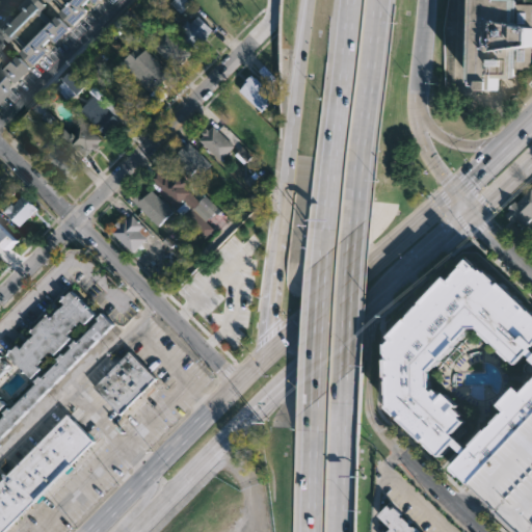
[(44,7),(54,18),(58,14),(72,26),(57,41),(55,40),(48,47),(50,48),(35,63),(22,50),(26,46),(16,36),(11,42),(0,30),(0,25),(10,15),(16,19),(25,8),(21,4),(24,0),(45,0),(48,3),(44,7)]
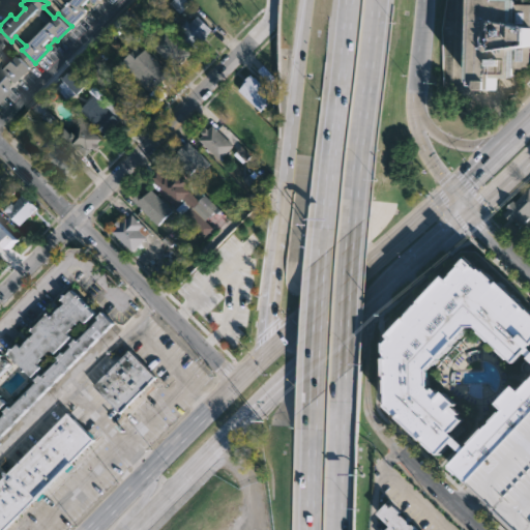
[(98,0),(96,2),(94,0),(88,0),(84,5),(88,8),(72,23),(61,10),(65,6),(61,2),(60,3),(57,0),(53,0),(51,2),(49,0),(98,0)]
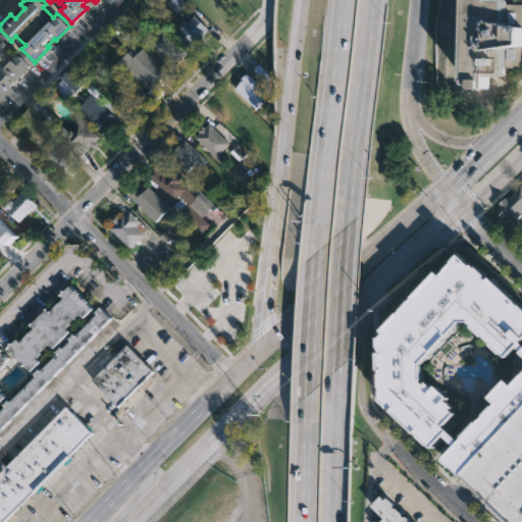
[(509,0),(509,5),(521,5),(521,40),(520,41),(520,69),(508,69),(508,73),(487,73),(487,84),(475,84),(475,81),(466,81),(467,0),(509,0)]
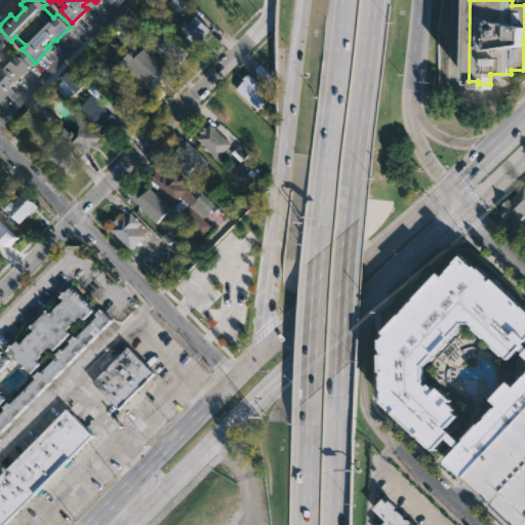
[(196,14),(211,29),(194,47),(178,33),(183,29),(179,26),(186,19),(188,23),(196,14)]
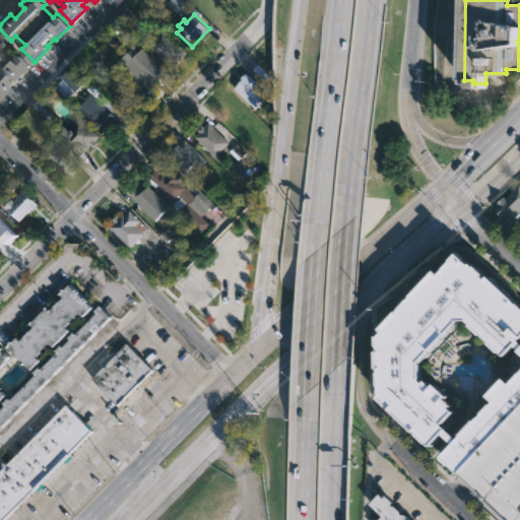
[(154,20),(186,51),(172,66),(147,43),(156,35),(148,27),(154,20)]
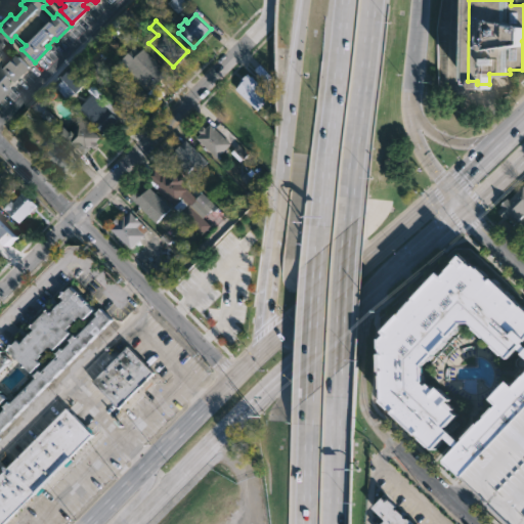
[(5,48),(15,57),(19,53),(32,67),(17,81),(13,77),(12,78),(14,80),(9,86),(11,88),(0,99),(0,34),(10,44),(5,48)]
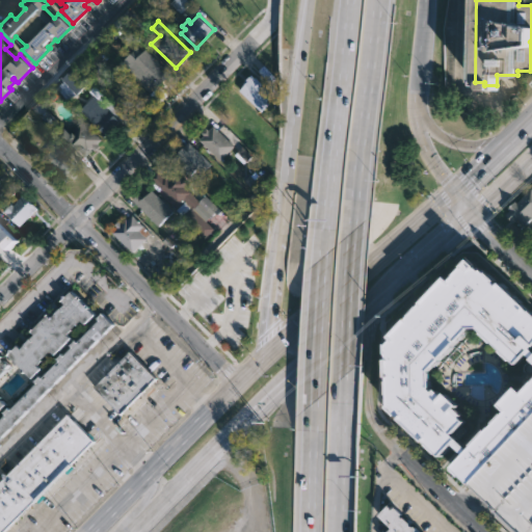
[(153,91),(151,92),(140,82),(120,63),(136,47),(142,52),(144,49),(166,70),(163,73),(166,76),(162,81),(153,91)]
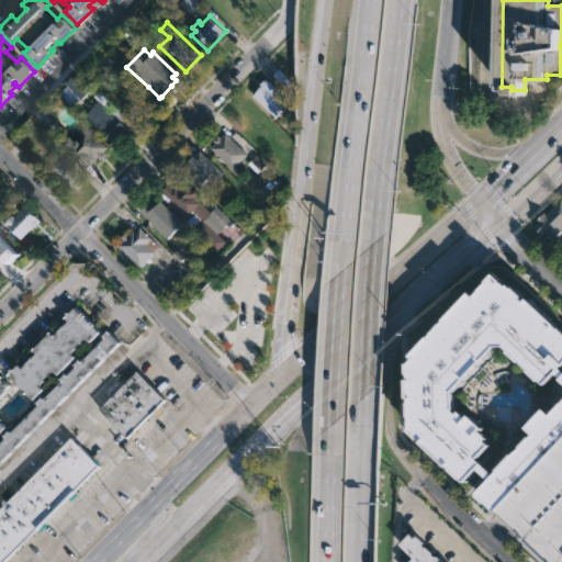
[(96,86),(75,107),(60,93),(67,86),(66,85),(80,70),(96,86)]
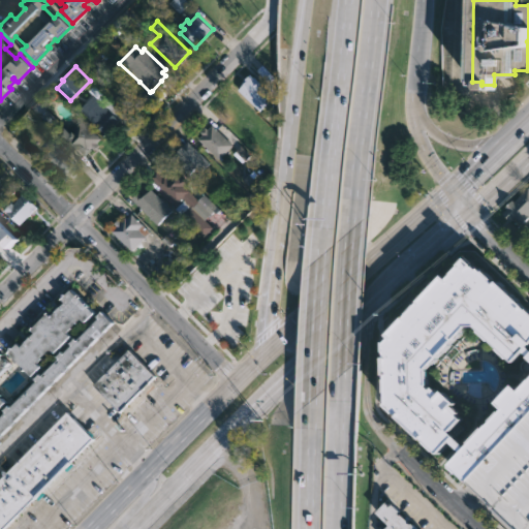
[(250,73),(253,78),(254,76),(262,84),(261,86),(271,94),(266,100),(272,105),(263,115),(238,90),(243,84),(242,83),(250,73)]
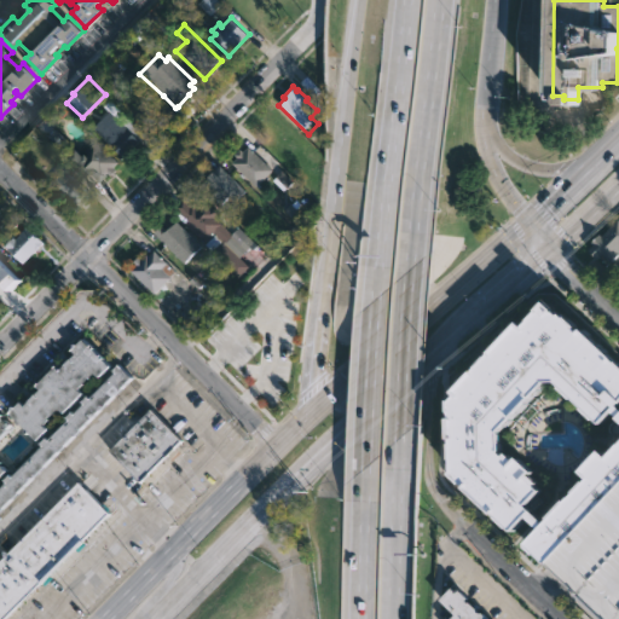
[(136,149),(129,155),(127,152),(122,157),(93,128),(115,105),(144,134),(132,146),(136,149)]
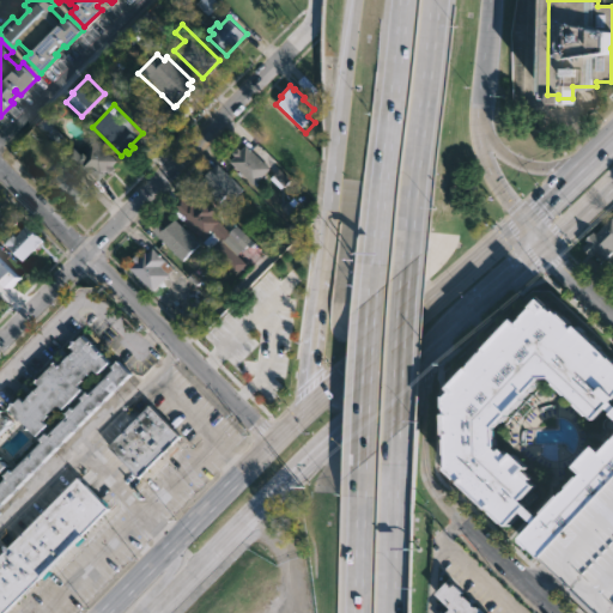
[(95,137),(96,139),(98,137),(110,149),(108,150),(117,159),(113,164),(116,168),(111,174),(108,170),(98,182),(70,156),(78,146),(82,150),(95,137)]
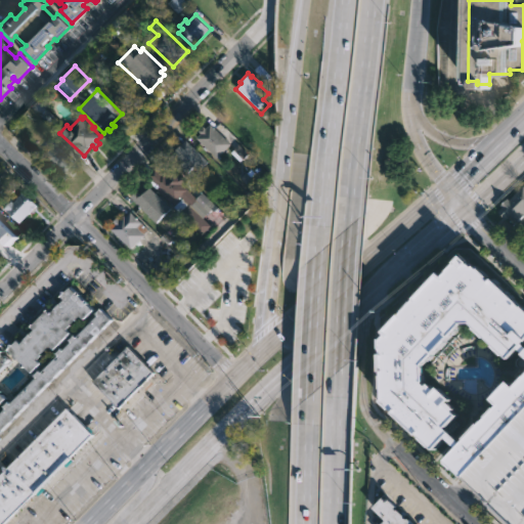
[(210,124),(230,144),(217,158),(197,137),(201,133),(198,131),(203,126),(206,128),(210,124)]
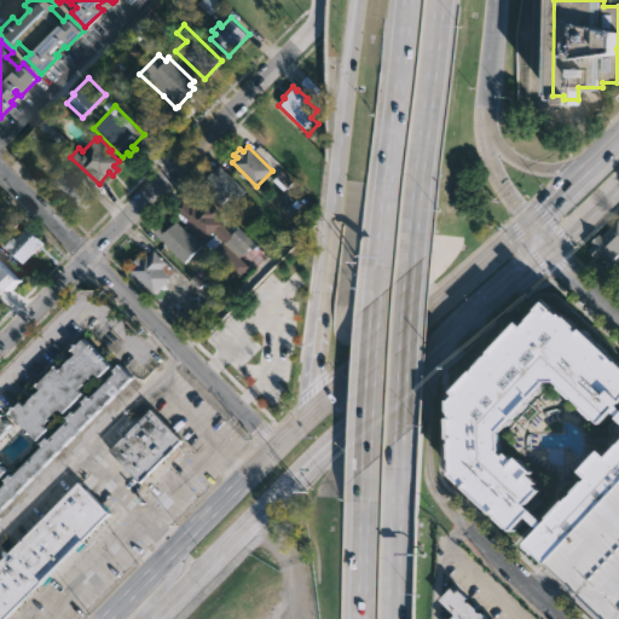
[(59,156),(68,163),(69,162),(85,177),(79,181),(92,195),(75,212),(39,177),(59,156)]
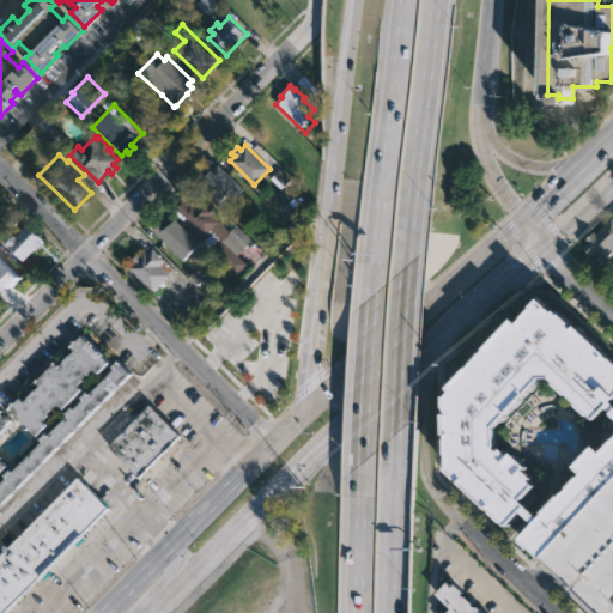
[(242,188),(231,199),(226,193),(218,200),(199,180),(218,162),(242,188)]
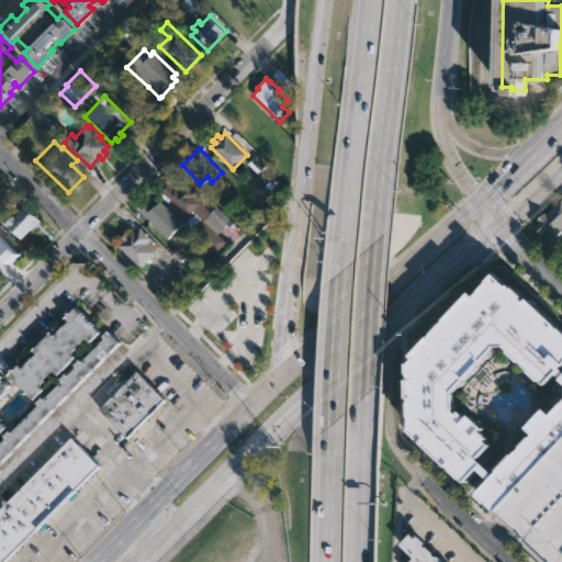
[(187,181),(199,193),(195,198),(203,205),(211,213),(217,205),(232,220),(217,234),(226,243),(216,251),(187,222),(197,213),(194,211),(188,216),(159,188),(167,180),(173,187),(175,184),(179,189),(187,181)]
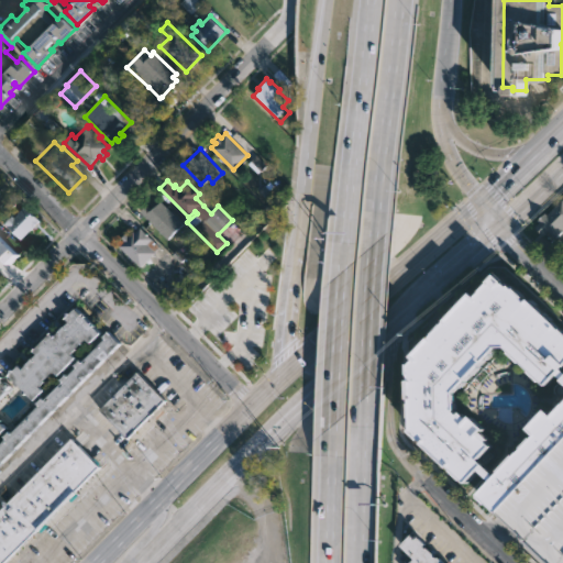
[(562,233),(559,239),(550,231),(547,234),(538,227),(542,222),(540,220),(548,212),(550,214),(562,200),(562,233)]
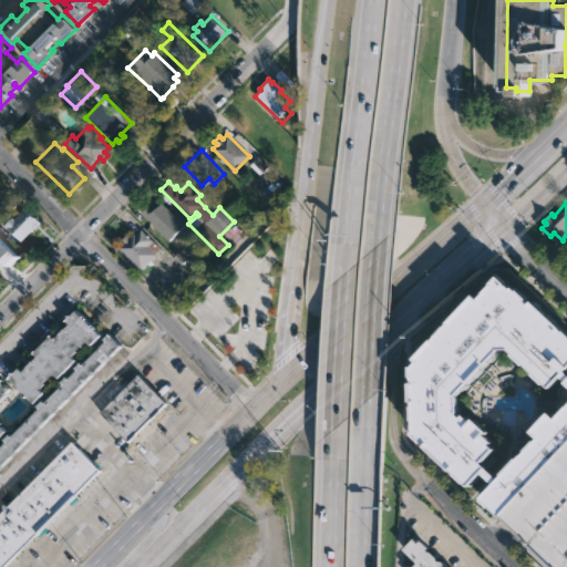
[(163,203),(186,226),(171,241),(142,213),(150,205),(155,210),(163,203)]
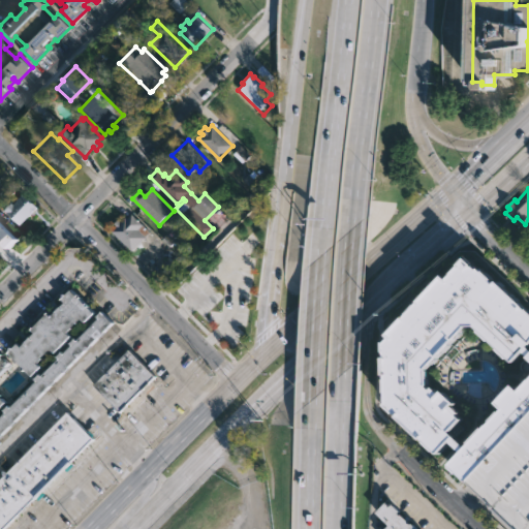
[(25,193),(38,208),(21,225),(5,210),(11,204),(12,205),(25,193)]
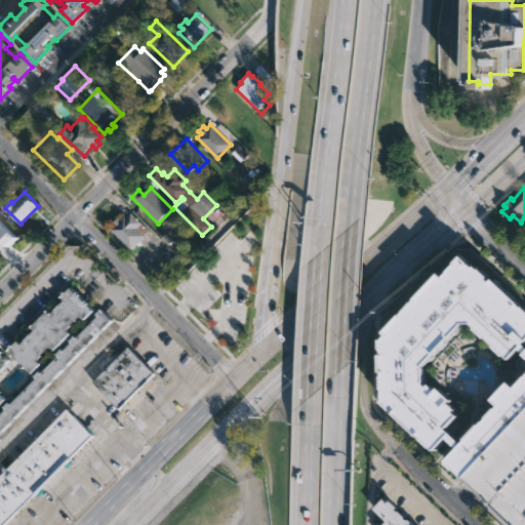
[(131,212),(149,230),(133,245),(138,250),(134,255),(128,250),(130,248),(111,229),(115,225),(113,223),(118,217),(120,219),(124,215),(126,217),(131,212)]
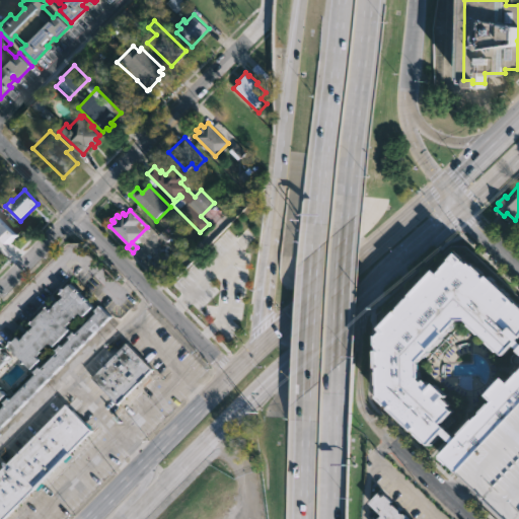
[(16,229),(0,214),(0,213),(0,241),(2,244),(16,229)]
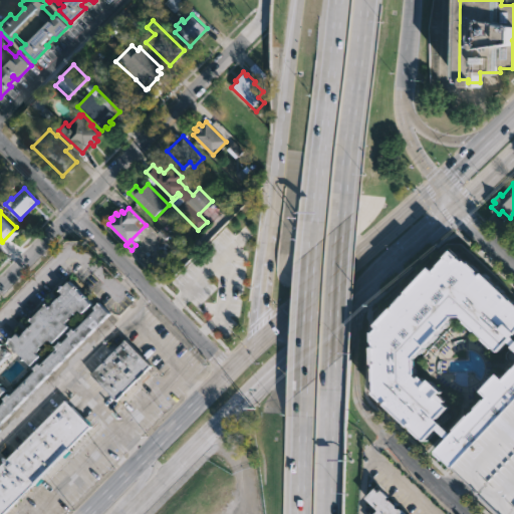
[(376,331),(374,331),(377,392),(428,440),(441,427),(450,436),(436,451),(454,468),(513,406),(513,301),(473,262),(458,248),(438,269),(435,266),(378,324),(380,326),(376,331)]
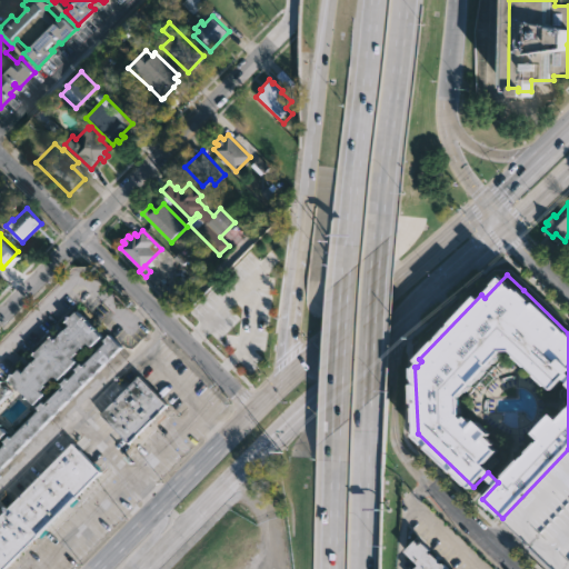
[(102,335),(92,345),(88,341),(75,356),(78,360),(60,378),(56,375),(42,389),(46,392),(35,403),(25,393),(26,392),(10,378),(20,367),(25,371),(39,357),(33,352),(51,335),(56,339),(70,323),(67,320),(77,310),(102,335)]
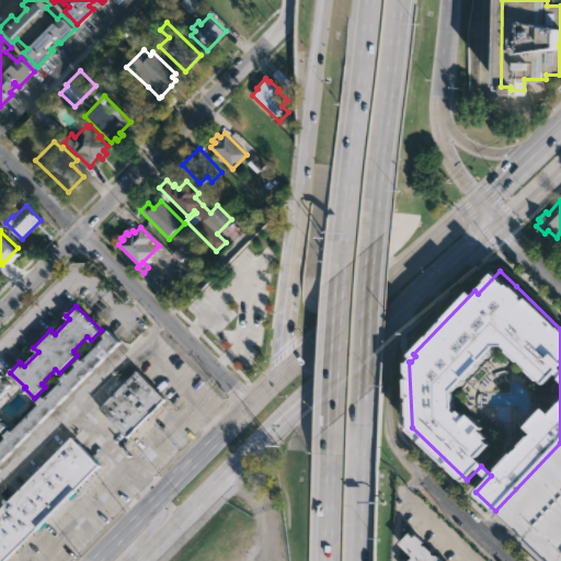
[(119,340),(0,461),(0,443),(8,435),(6,433),(11,428),(13,431),(41,401),(38,400),(44,395),(46,397),(65,379),(61,376),(67,371),(69,374),(78,365),(76,363),(80,357),(82,359),(106,335),(104,333),(109,329),(119,340)]
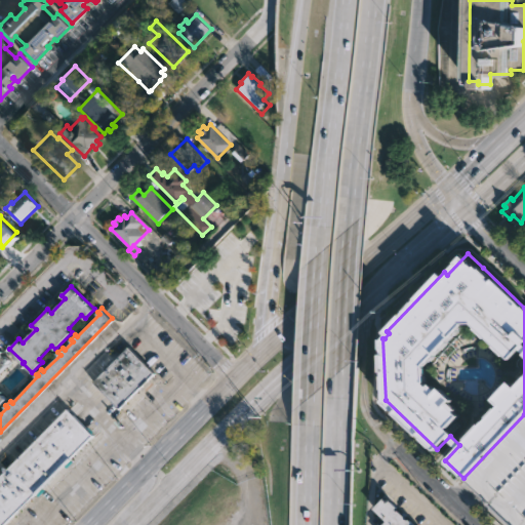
[(152,372),(117,408),(91,382),(126,347),(152,372)]
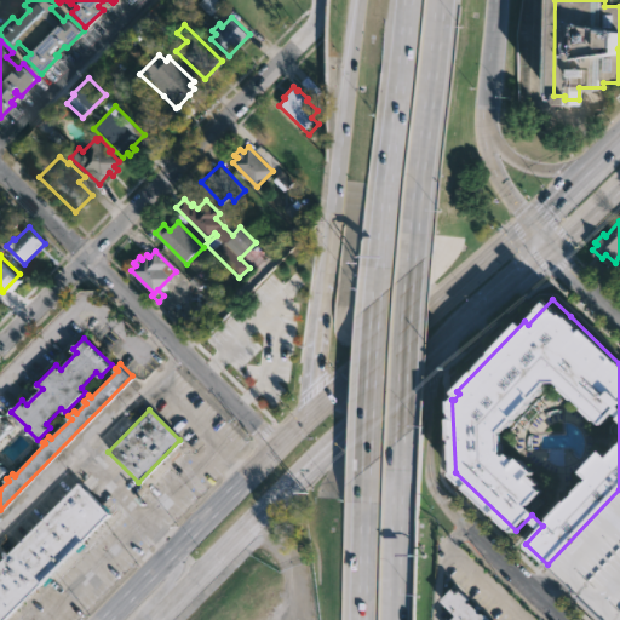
[(90,533),(82,540),(85,541),(42,584),(41,583),(4,619),(0,619),(0,561),(80,482),(110,514),(90,533)]
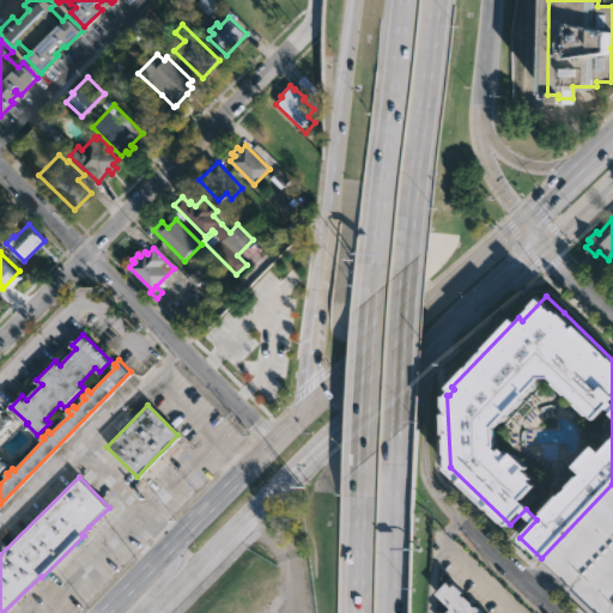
[(612,612),(612,484),(541,558),(556,571),(598,612),(612,612)]
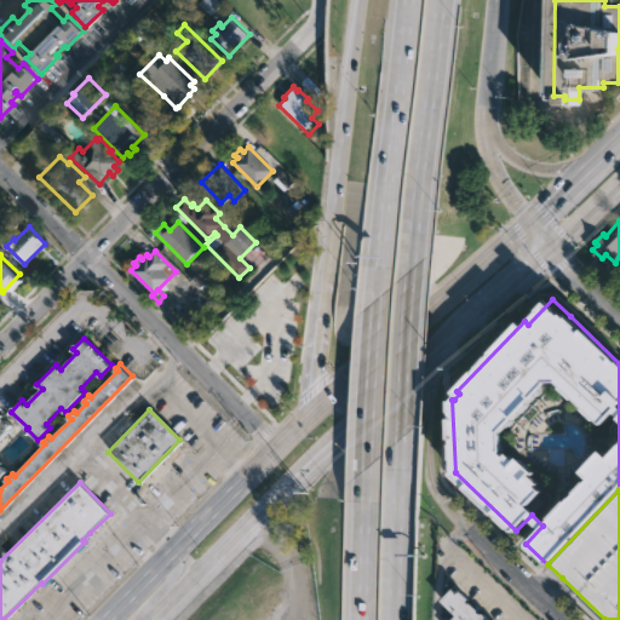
[(458,590),(445,603),(460,618),(457,619),(493,619),(488,615),(486,616),(472,603),(474,602),(465,593),(463,596),(458,590)]
